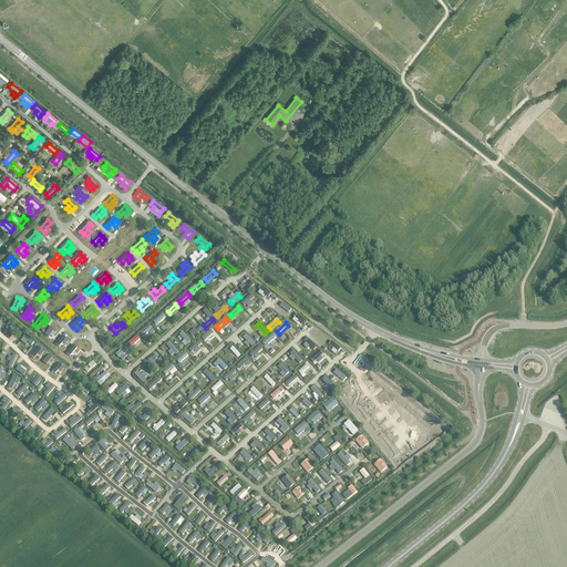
[(143,337),(153,329),(150,326),(141,334),(143,337)]
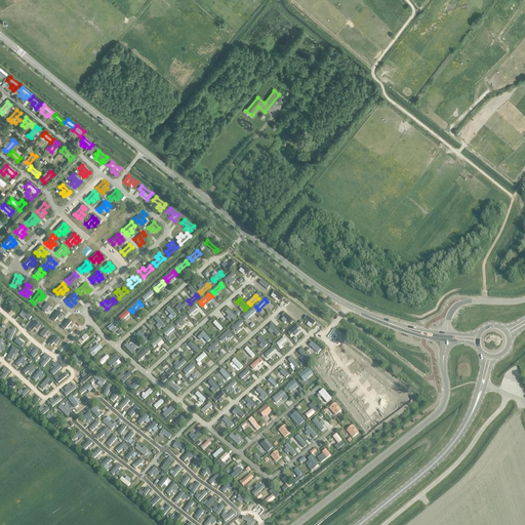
[(50,305),(47,303),(41,309),(44,312),(50,305)]
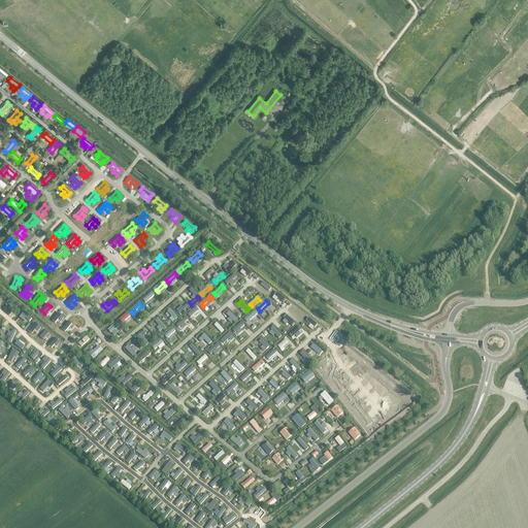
[(184,306),(177,312),(179,316),(187,309),(184,306)]
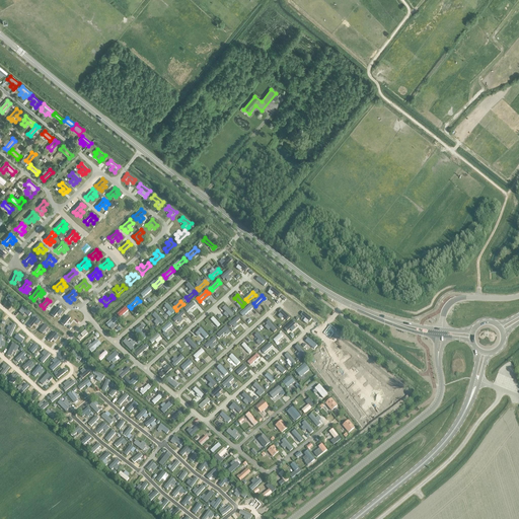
[(194,301),(186,308),(188,311),(197,304),(194,301)]
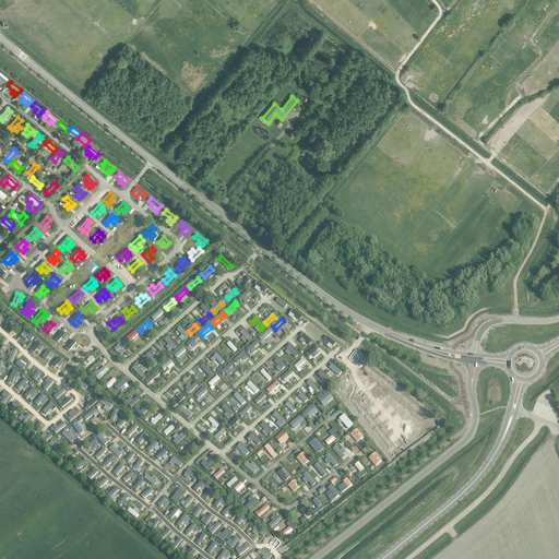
[(177,330),(185,339),(188,336),(180,328),(177,330)]
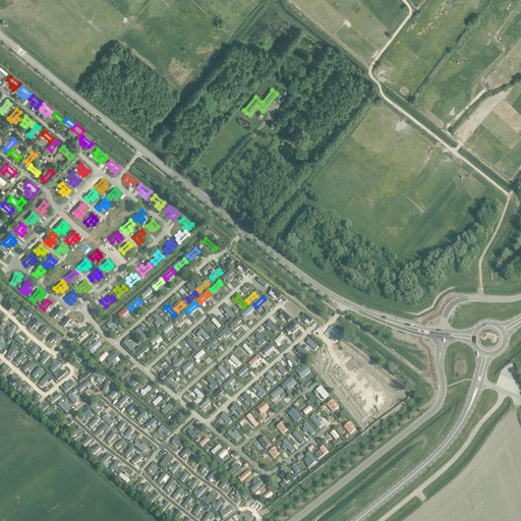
[(58,307),(51,315),(54,319),(58,314),(60,316),(63,312),(60,310),(61,310),(60,309),(61,307),(60,306),(58,308),(58,307)]
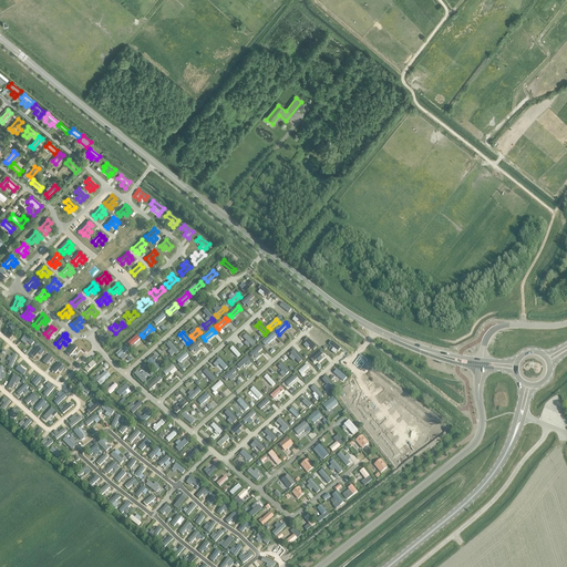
[(112,337),(109,333),(105,337),(103,334),(99,338),(101,340),(100,341),(103,344),(112,337)]
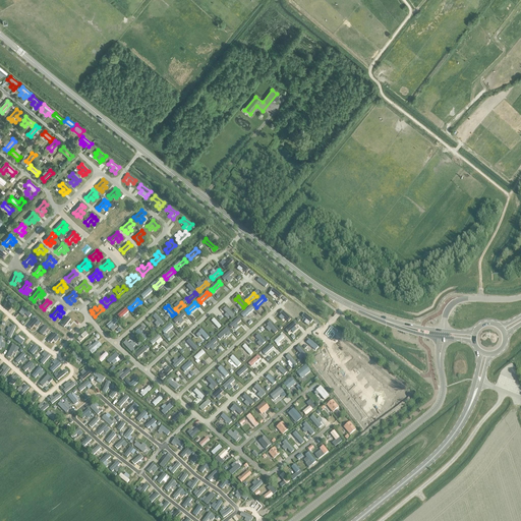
[(233,315),(226,307),(223,309),(230,319),(233,315)]
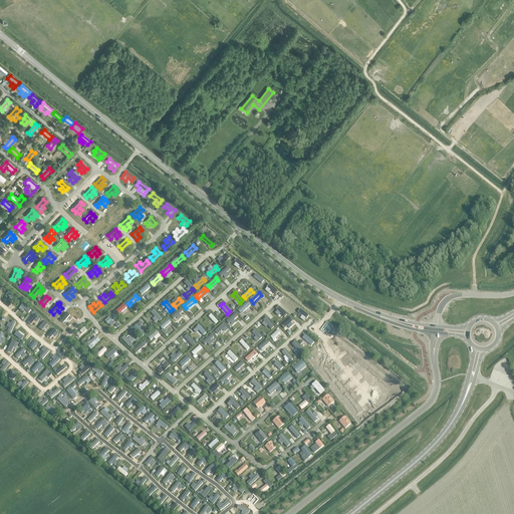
[(242,312),(250,306),(247,303),(240,310),(242,312)]
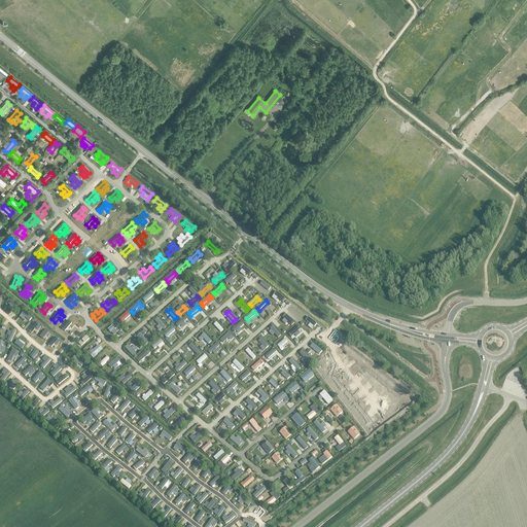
[(121,322),(130,315),(128,313),(119,320),(121,322)]
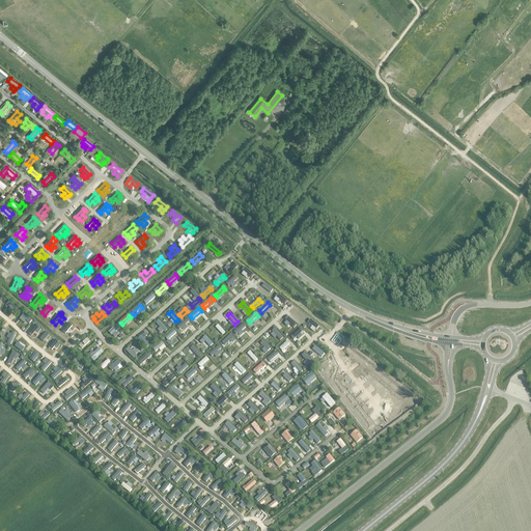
[(285,320),(294,328),(297,325),(288,317),(285,320)]
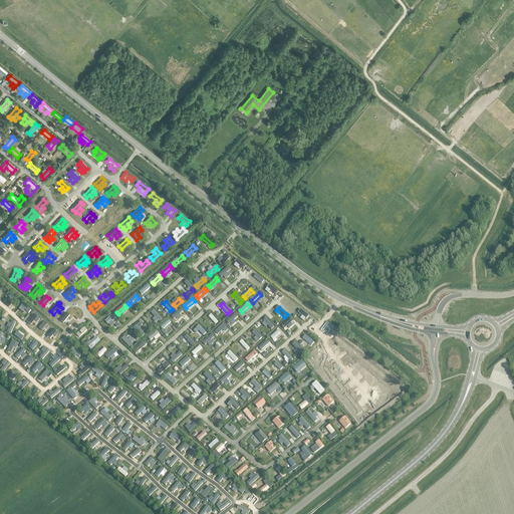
[(180,309),(173,315),(175,318),(183,311),(180,309)]
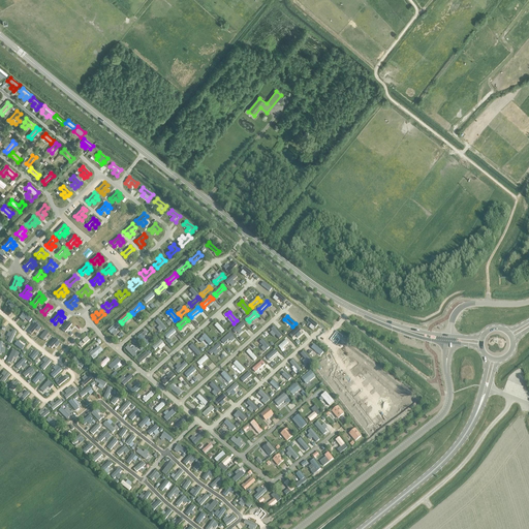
[(72,323),(68,321),(62,330),(65,332),(72,323)]
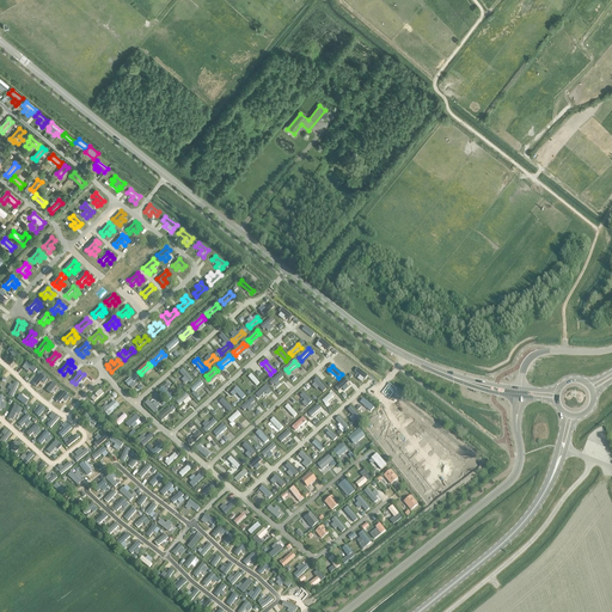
[(249,378),(256,386),(259,384),(251,374),(249,378)]
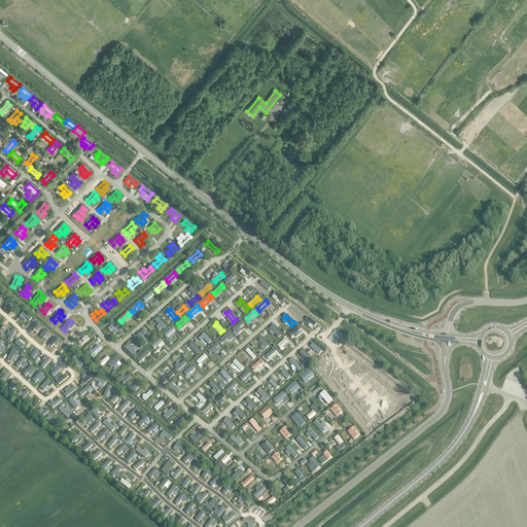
[(235,332),(243,325),(240,323),(233,329),(235,332)]
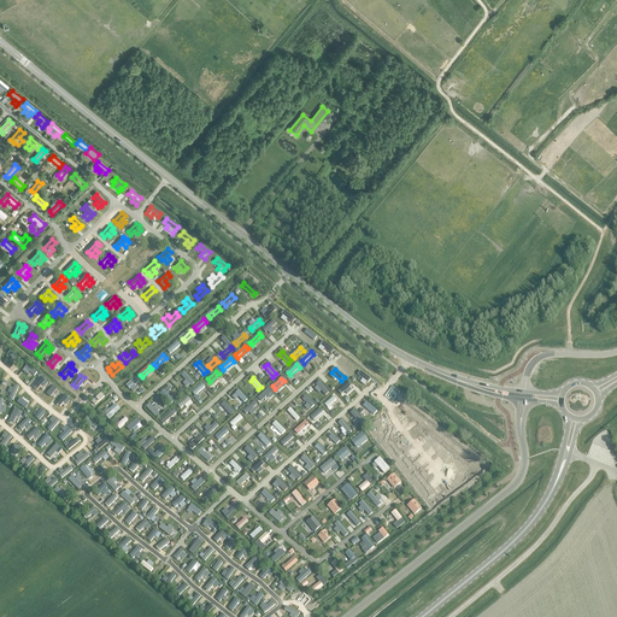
[(135,380),(128,387),(130,389),(137,382),(135,380)]
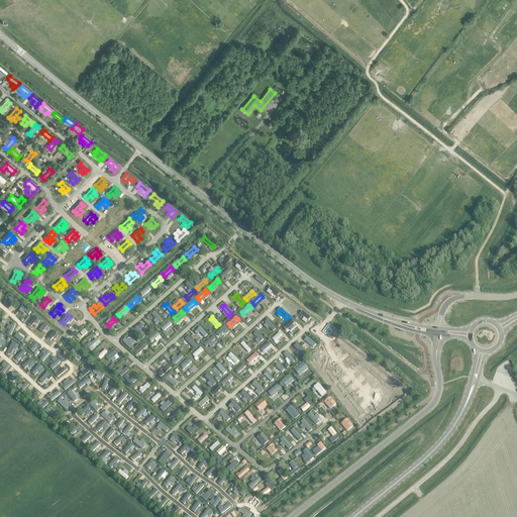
[(169,321),(161,329),(163,332),(172,324),(169,321)]
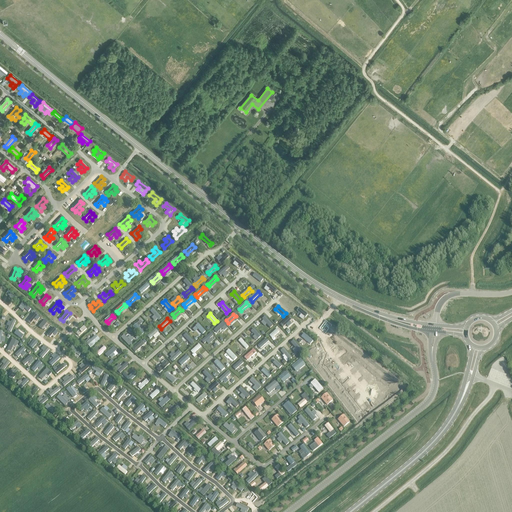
[(289,318),(281,325),(284,328),(291,321),(289,318)]
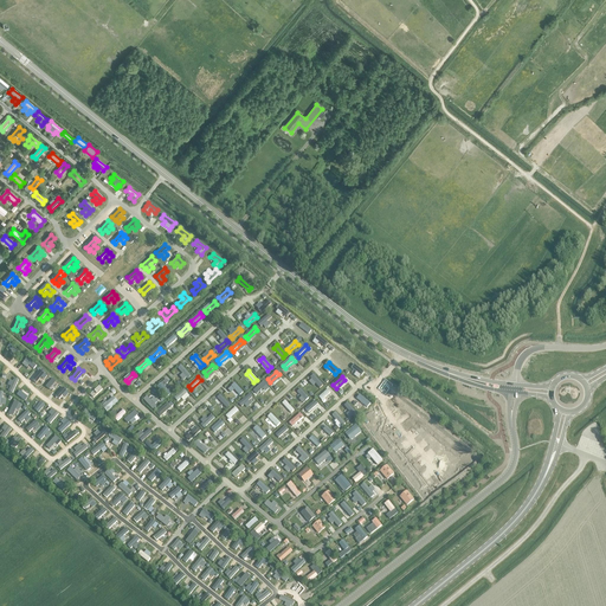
[(313,380),(320,388),(323,386),(316,378),(313,380)]
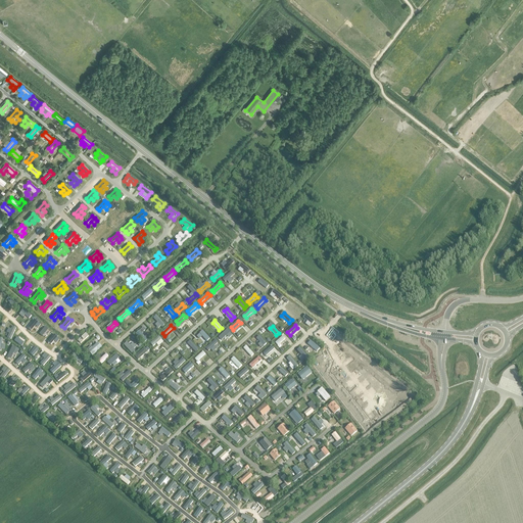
[(199,333),(207,341),(209,338),(202,330),(199,333)]
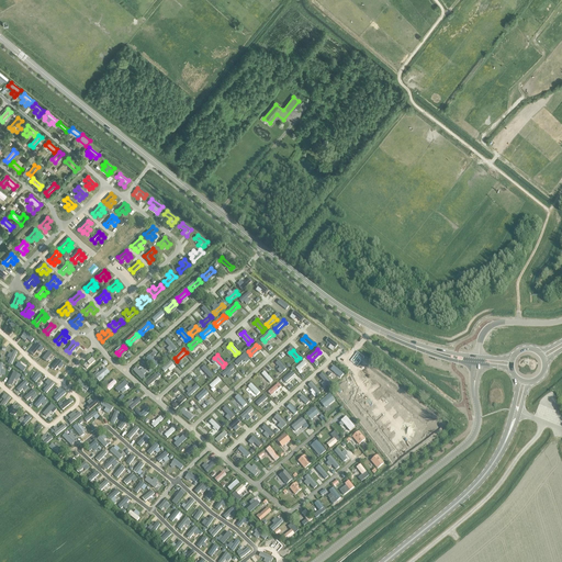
[(244,355),(236,362),(238,364),(247,358),(244,355)]
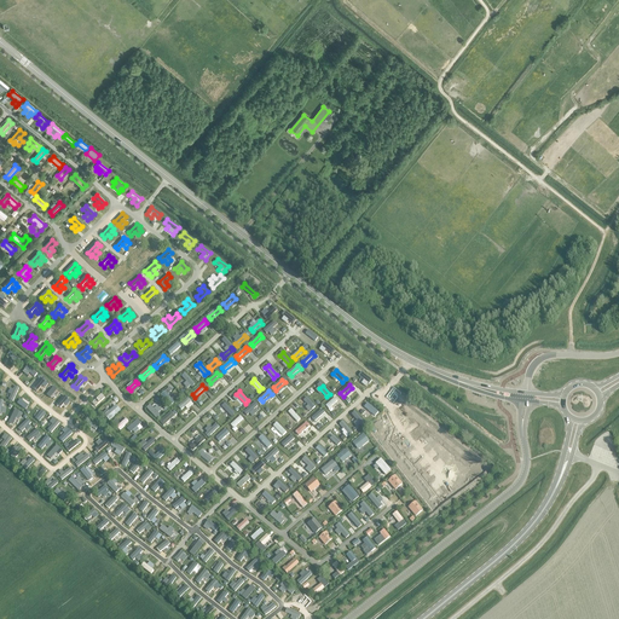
[(302,400),(312,410),(316,406),(306,397),(302,400)]
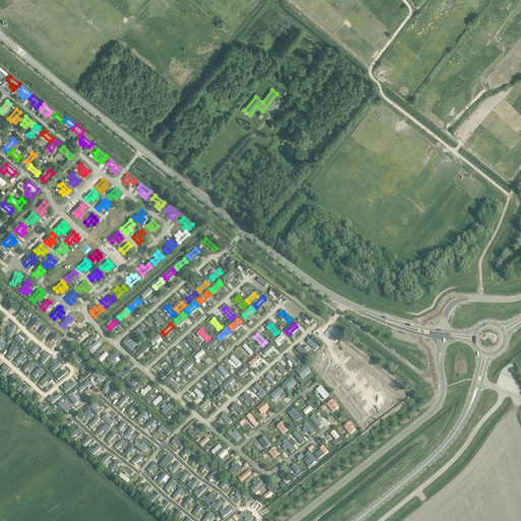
[(159,335),(150,343),(153,345),(161,338),(159,335)]
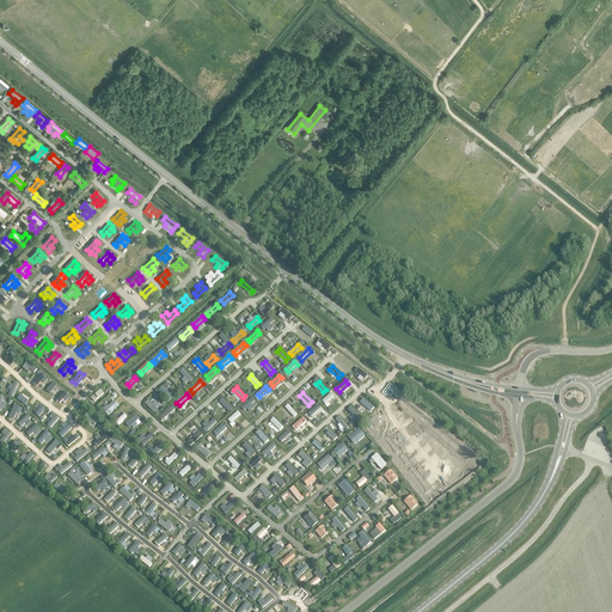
[(331,393),(322,402),(325,405),(334,397),(331,393)]
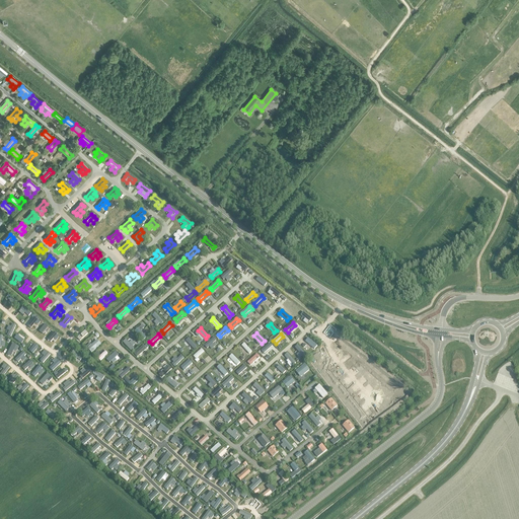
[(131,338),(138,345),(140,343),(134,336),(131,338)]
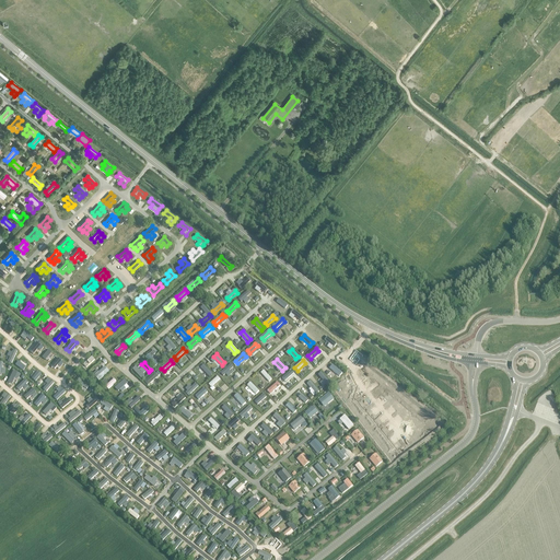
[(231,365),(221,373),(224,376),(233,368),(231,365)]
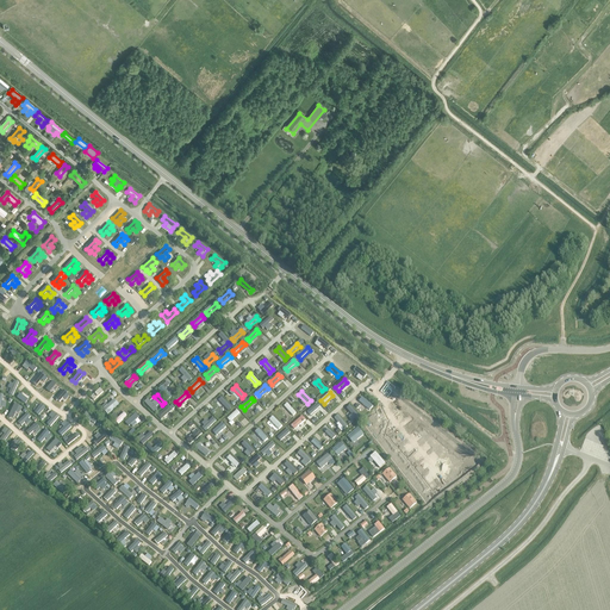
[(360,402),(369,410),(373,406),(362,398),(360,402)]
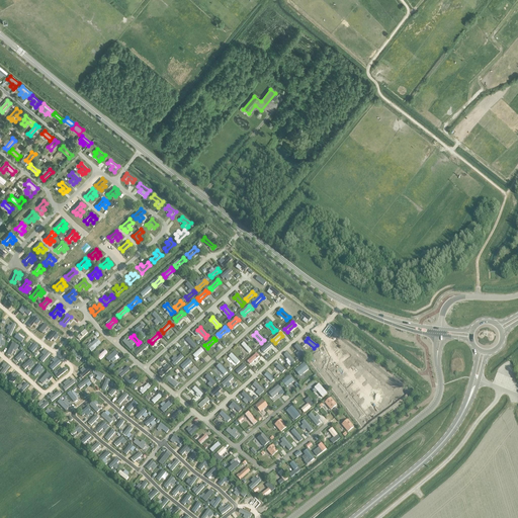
[(186,341),(193,349),(195,346),(189,339),(186,341)]
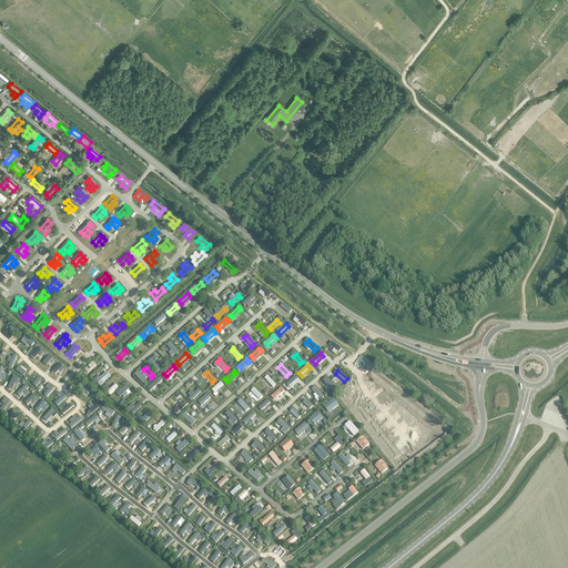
[(101,385),(110,377),(108,375),(102,379),(101,378),(99,381),(100,382),(99,383),(101,385)]
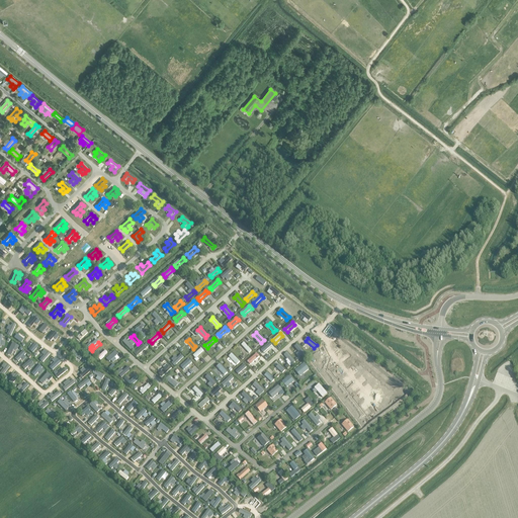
[(241,345),(249,353),(251,351),(244,343),(241,345)]
